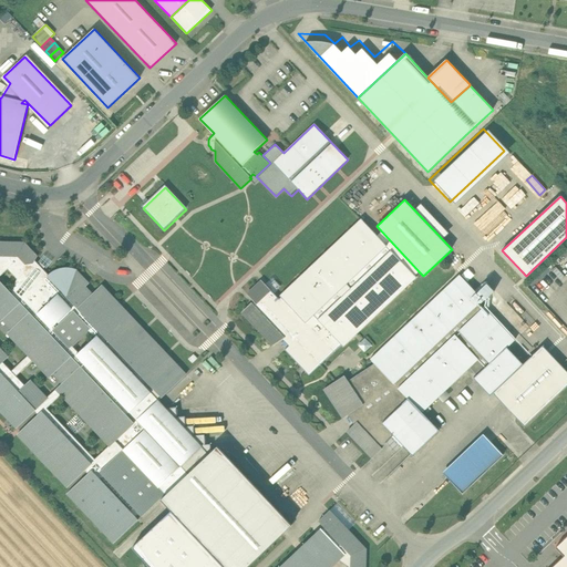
[(361,218),(280,296),(281,297),(306,322),(313,315),(341,344),(343,347),(416,277),(415,275),(419,271),(382,232),(378,236),(363,220),(361,218)]
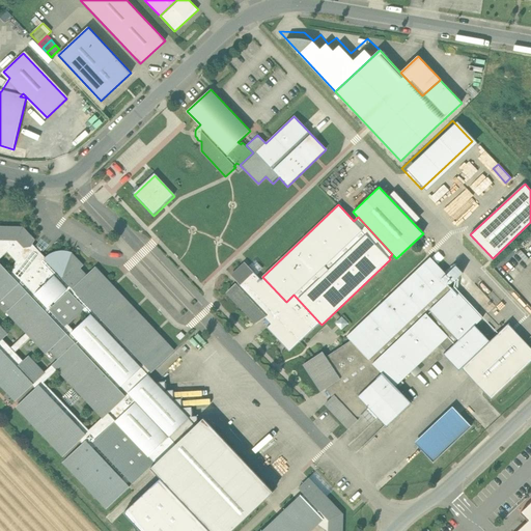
[(174,351),(94,268),(86,276),(80,269),(83,266),(72,254),(73,252),(70,251),(66,250),(62,250),(60,250),(58,250),(55,251),(54,252),(51,253),(49,254),(45,257),(32,243),(33,240),(23,228),(0,227),(0,301),(3,299),(11,307),(7,311),(27,332),(31,337),(47,353),(51,350),(59,358),(53,364),(58,369),(103,417),(104,418),(126,396),(122,393),(127,390),(121,386),(141,367),(145,372),(149,369),(151,372),(174,351)]
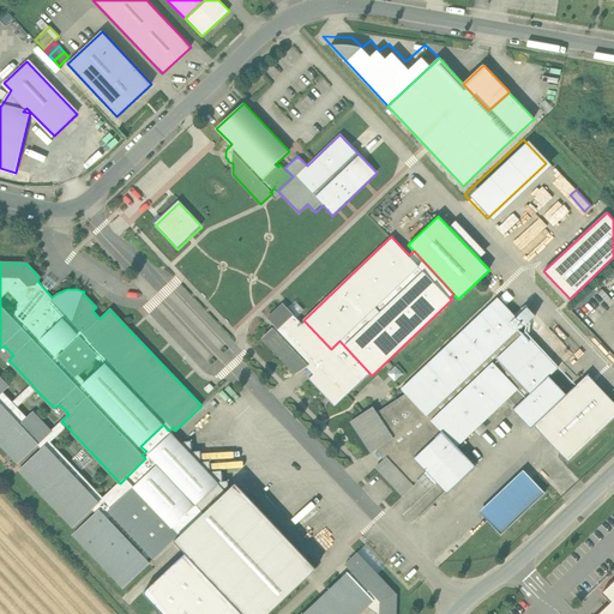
[(48,289),(54,282),(46,275),(40,282),(48,289)]
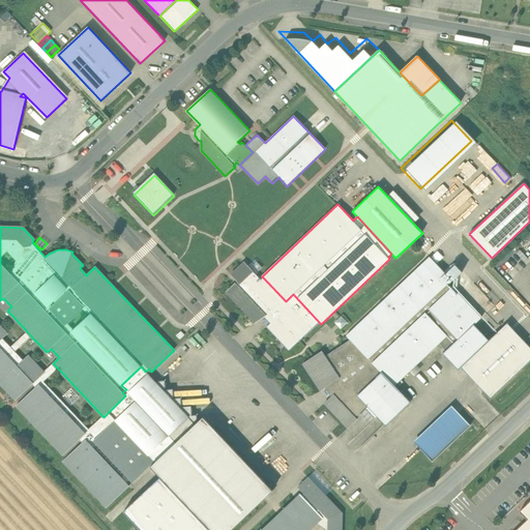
[(436,261),(441,257),(437,252),(432,256),(436,261)]
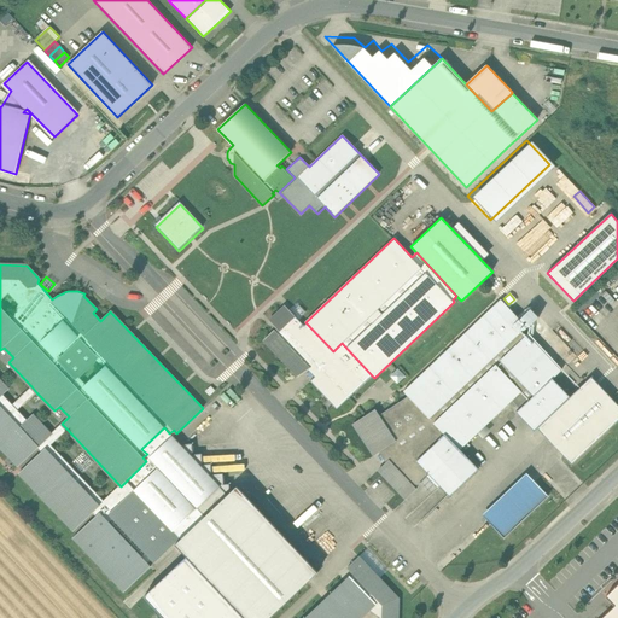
[(501,299),(403,391),(408,396),(444,435),(445,433),(460,449),(512,401),(519,409),(552,378),(553,379),(561,371),(528,334),(525,336),(522,332),(528,326),(501,299)]
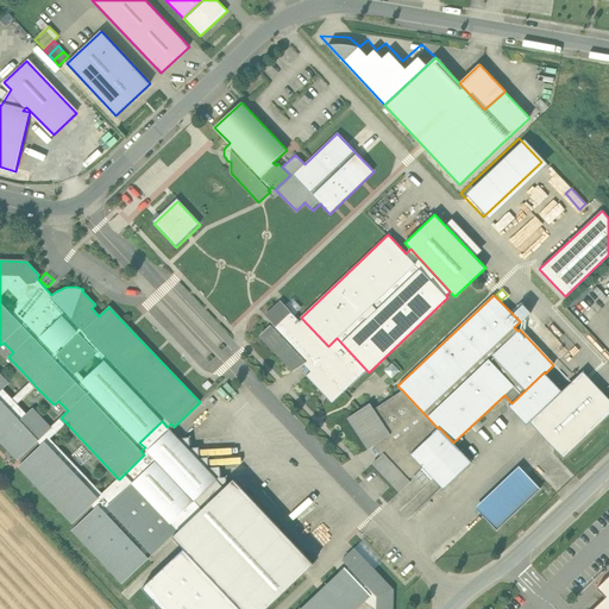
[(328,346),(302,319),(300,321),(281,301),(265,316),(274,324),(271,326),(270,325),(261,334),(294,370),(303,364),(305,365),(302,368),(306,372),(308,370),(311,371),(306,375),(332,402),(366,370),(337,338),(328,346)]
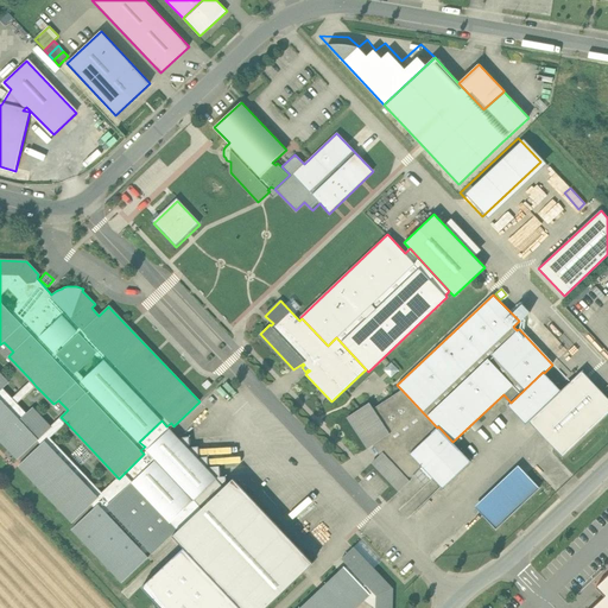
[(607,398),(582,371),(561,391),(530,422),(562,457),(607,413),(607,398)]
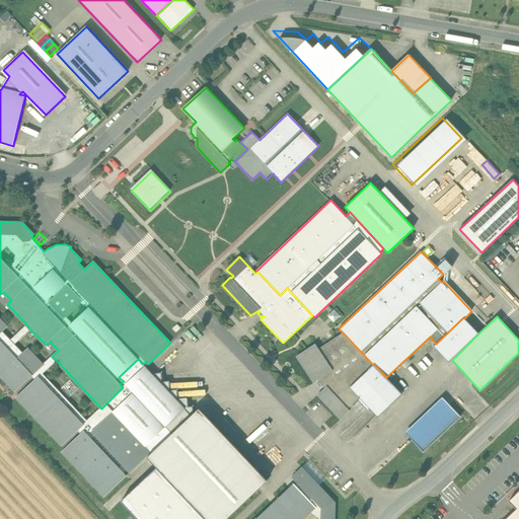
[(436,344),(434,346),(449,362),(452,360),(478,334),(464,318),(463,317),(436,344)]
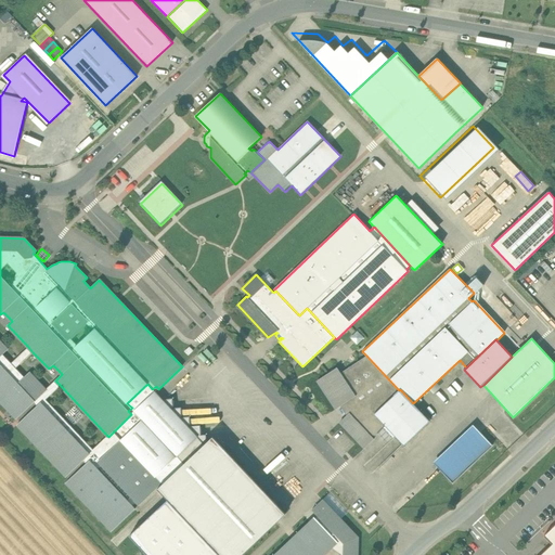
[(131,414),(108,437),(107,436),(93,449),(47,399),(61,386),(55,381),(46,389),(29,372),(24,377),(16,368),(33,352),(28,347),(11,363),(3,355),(8,349),(0,340),(0,400),(16,418),(34,402),(37,405),(17,424),(66,476),(84,461),(86,464),(66,482),(112,531),(136,508),(132,506),(137,502),(140,505),(157,488),(157,489),(184,464),(134,411),(132,408),(128,411),(131,414)]
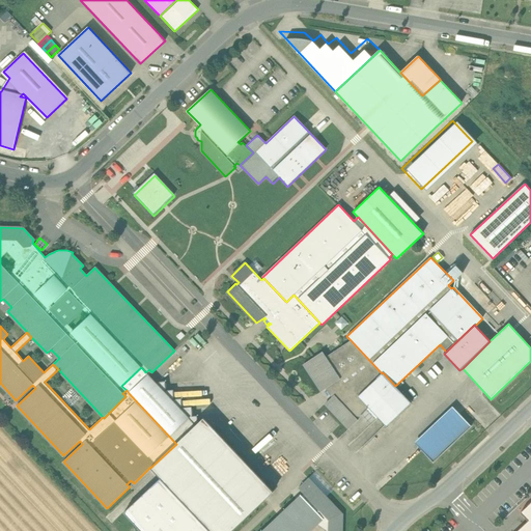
[(351,340),(326,357),(323,352),(304,364),(322,391),(326,388),(327,391),(325,392),(328,396),(330,394),(332,397),(326,403),(348,428),(358,420),(356,418),(358,416),(359,417),(369,408),(358,396),(382,373),(351,340)]
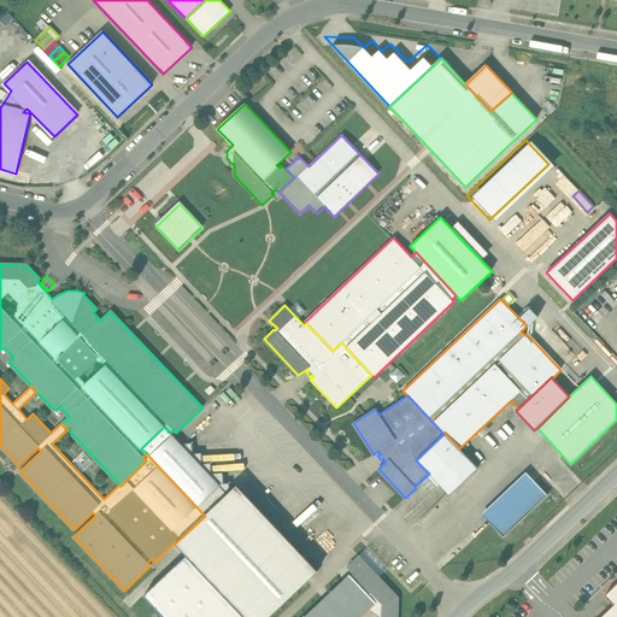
[(268,616),(317,571),(236,486),(228,494),(225,492),(230,488),(229,483),(224,483),(223,472),(212,474),(211,463),(203,464),(201,453),(193,453),(192,442),(182,444),(181,445),(172,435),(172,436),(169,433),(164,427),(141,448),(147,453),(150,457),(205,516),(175,544),(184,553),(244,616),(268,616)]
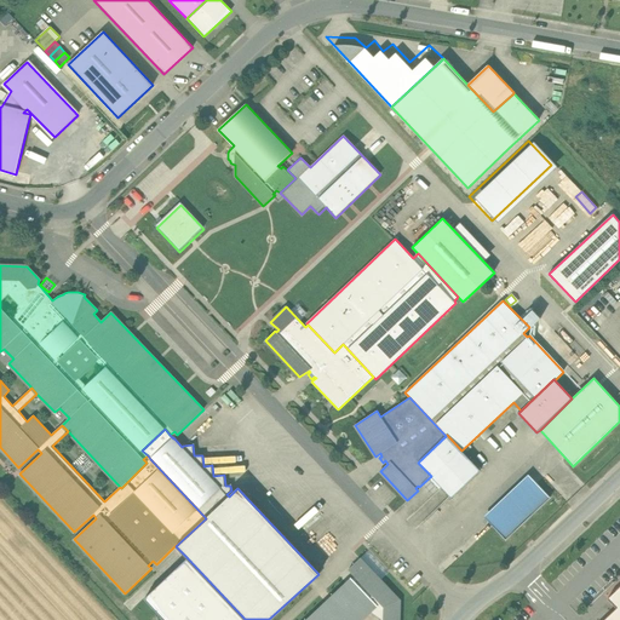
[(446,436),(418,463),(431,476),(452,498),(480,470),(461,451),(447,435),(446,436)]
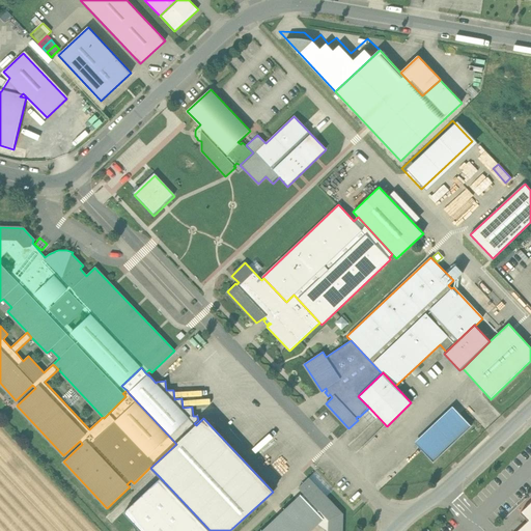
[(452,406),(415,442),(434,462),(471,425),(452,406)]
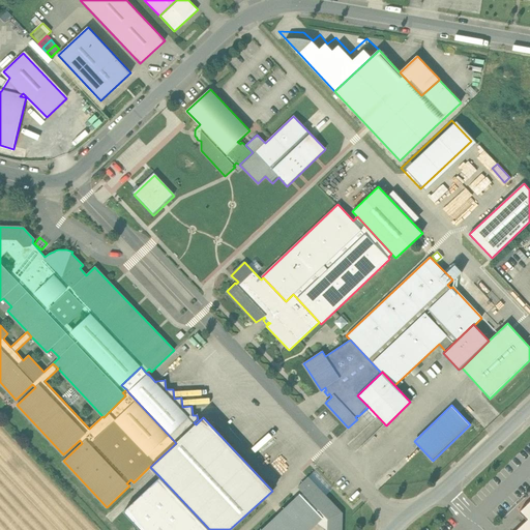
[(209,529),(158,475),(123,507),(145,529),(209,529)]
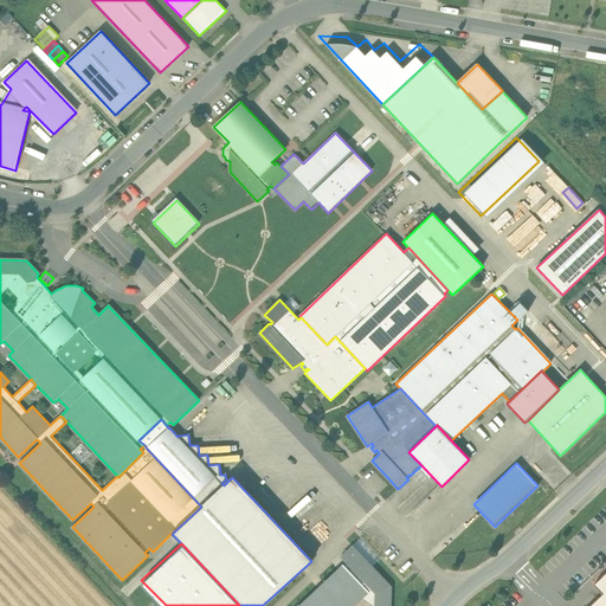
[(389,605),(391,587),(352,546),(341,556),(347,562),(343,565),(368,592),(362,598),(373,605),(389,605)]
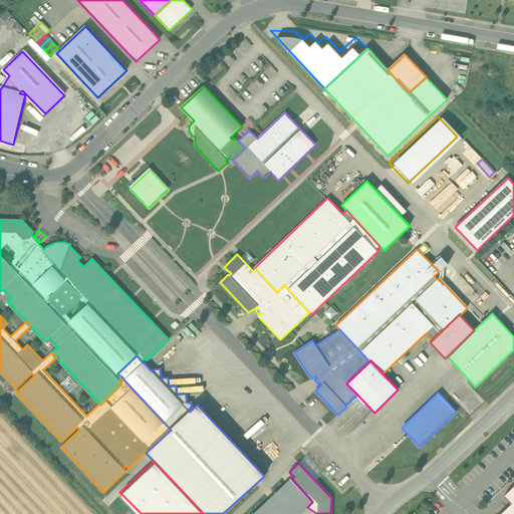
[(291,479),(253,513),(299,513),(307,507),(312,502),(291,479)]
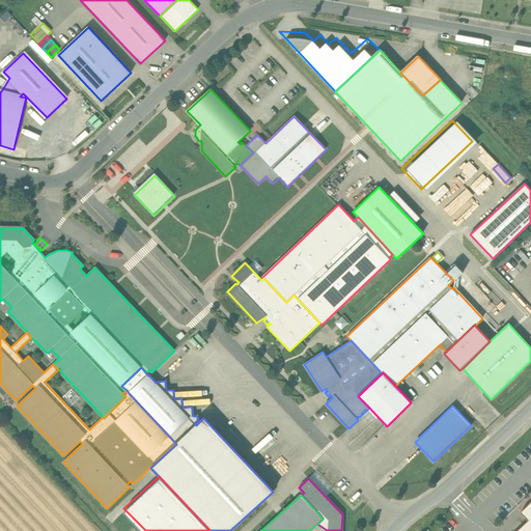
[(530,502),(521,512),(528,521),(530,518),(530,502)]
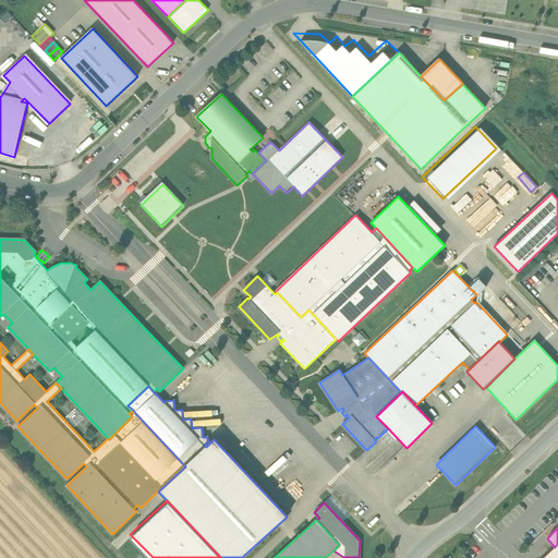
[(557,557),(557,544),(555,547),(543,557),(557,557)]
